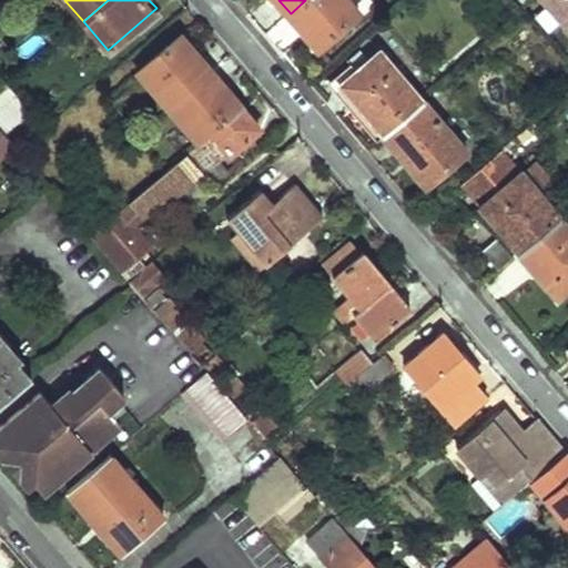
[(353,0),(305,0),(291,13),(320,48),(362,10),(353,0)]
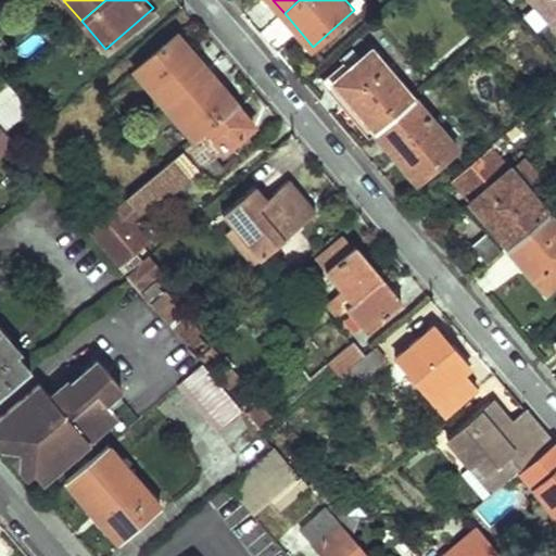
[(555,0),(528,0),(555,32),(555,0)]
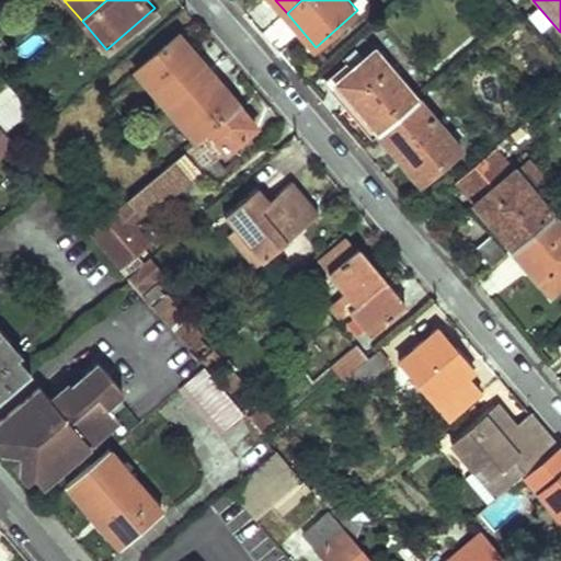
[(179,36),(135,73),(195,142),(239,105),(179,36)]
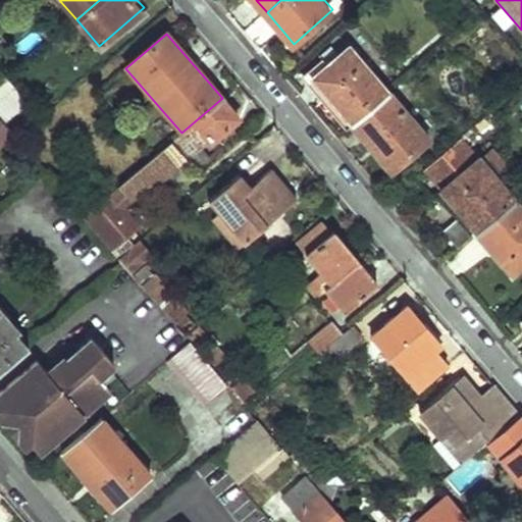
[(351,49),(315,80),(355,124),(389,94),(351,49)]
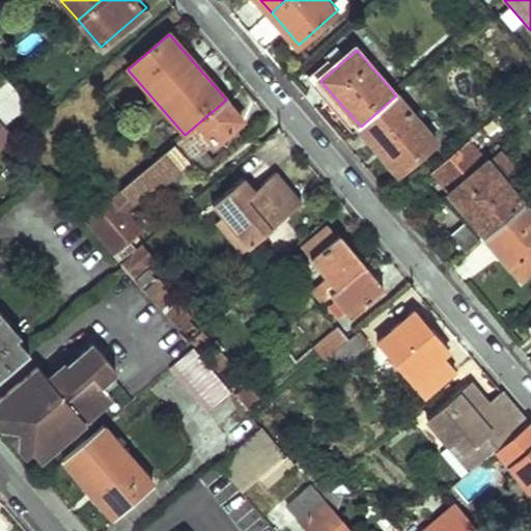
[(7,81),(0,86),(0,109),(18,93),(7,81)]
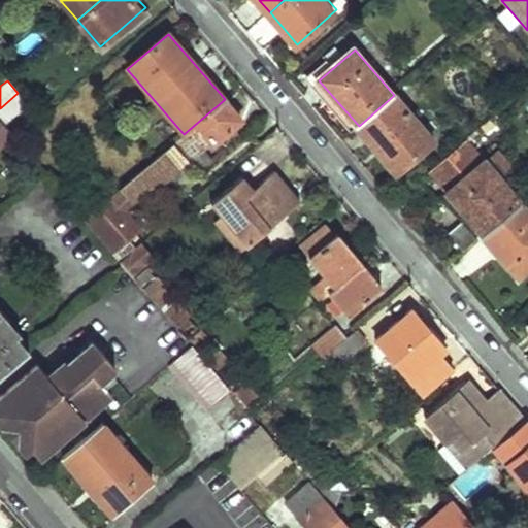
[(394,95),(359,126),(398,172),(434,140),(394,95)]
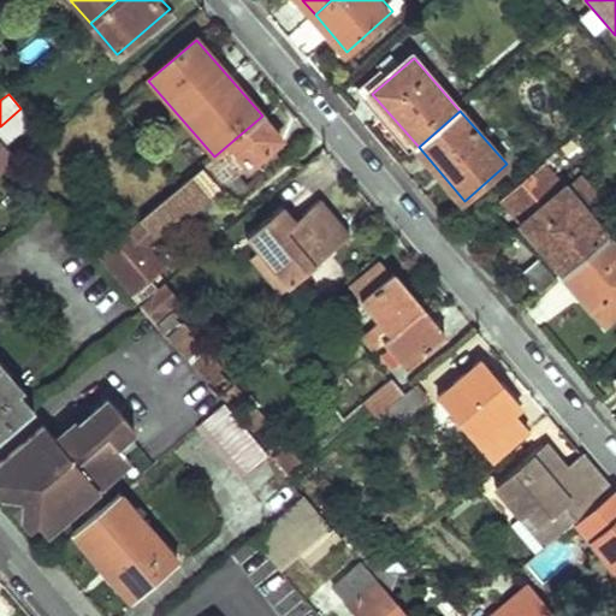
[(201,169),(219,188),(244,166),(247,169),(282,136),(262,116),(201,169)]
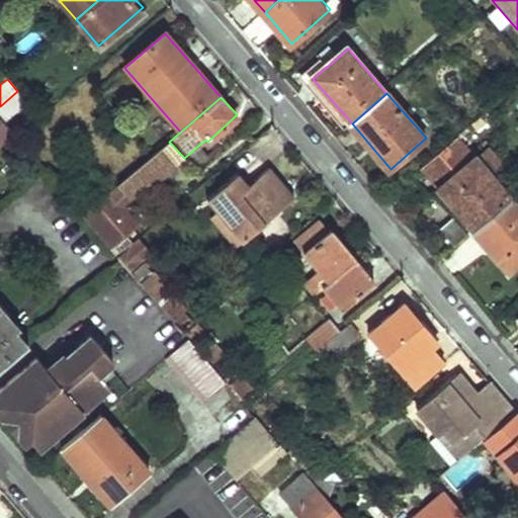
[(0,119),(0,145),(13,135),(0,119)]
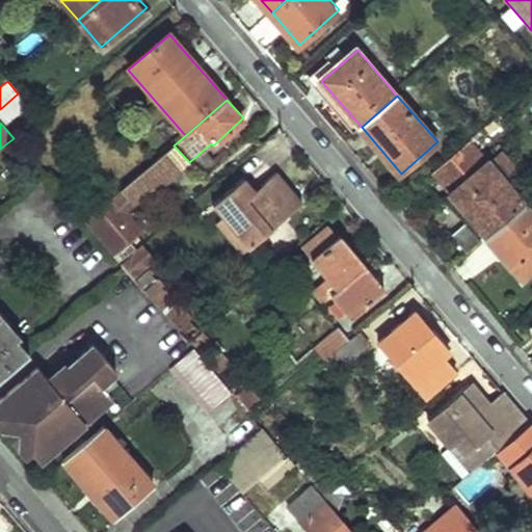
[(528,202),(473,139),(435,173),(490,235),(528,202)]
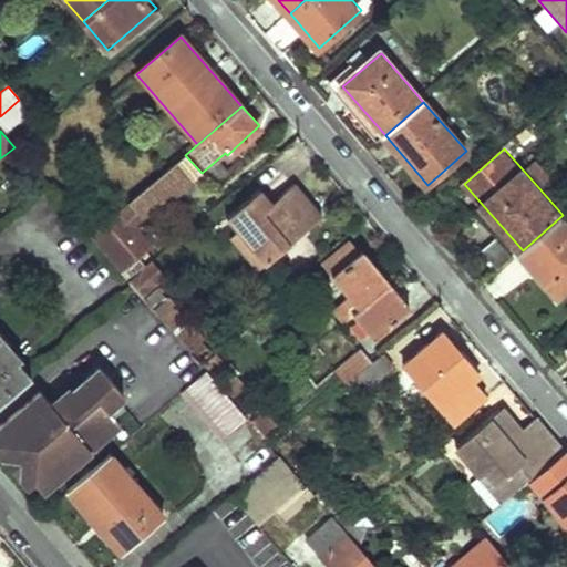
[(134,198),(151,216),(202,173),(185,155),(134,198)]
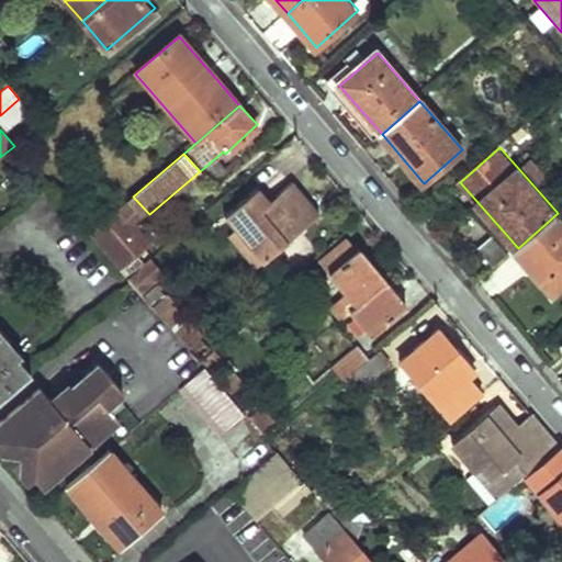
[(256,269),(271,257),(319,214),(291,182),(269,201),(257,188),(223,216),(235,231),(227,236),(256,269)]
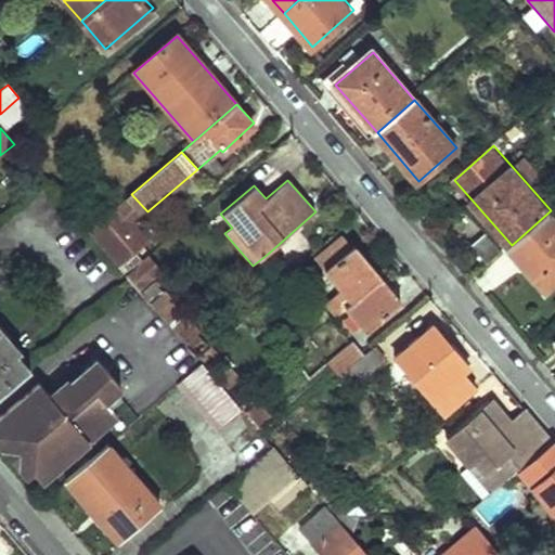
[(89,231),(119,266),(136,252),(147,242),(116,207),(89,231)]
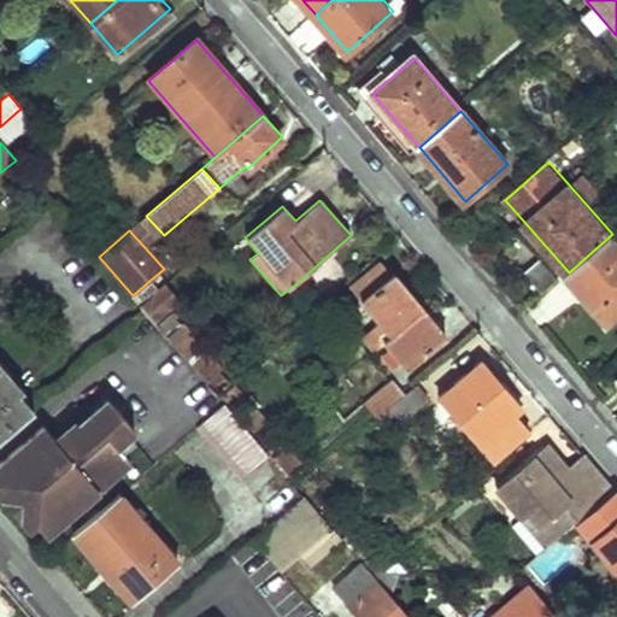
[(616,239),(612,234),(569,272),(611,323),(616,317),(616,239)]
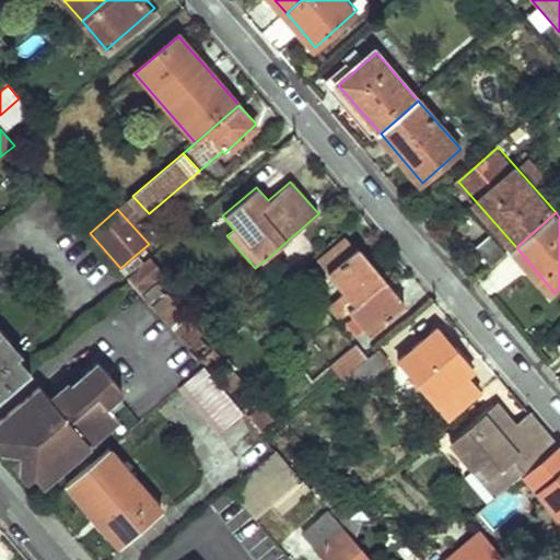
[(342,287),(327,300),(338,314),(348,306),(383,277),(359,247),(356,248),(347,237),(326,255),(336,267),(329,272),(342,287)]
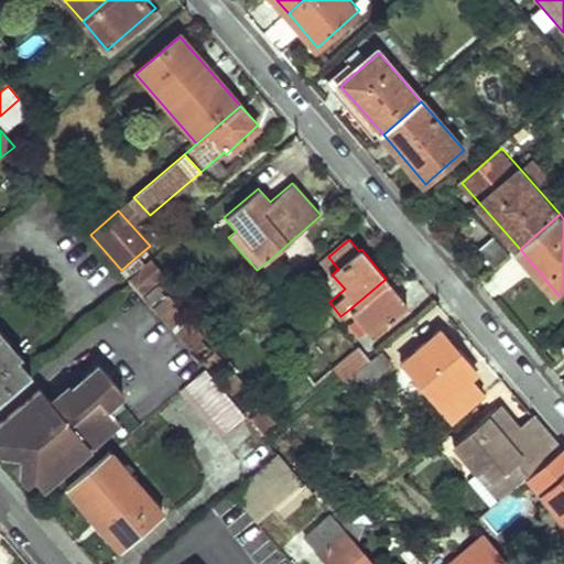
[(129,279),(145,264),(138,256),(121,270),(129,279)]
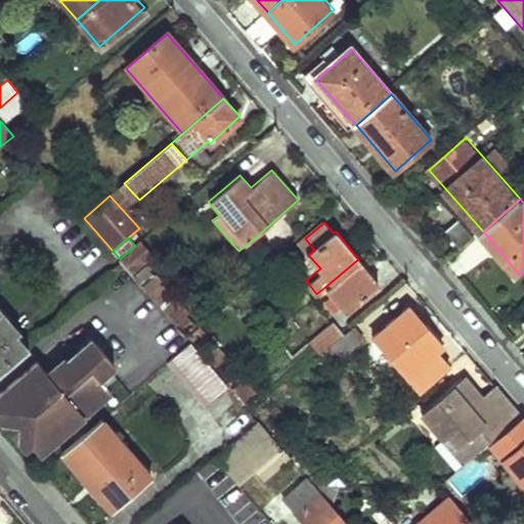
[(155,254),(142,239),(135,246),(120,259),(125,265),(132,273),(155,254)]
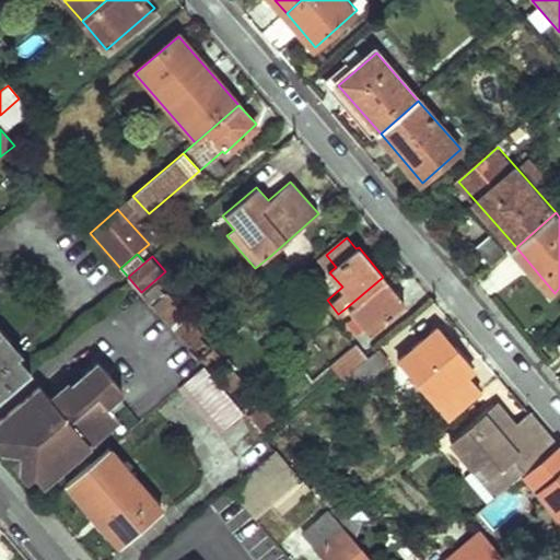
[(383,277),(348,306),(371,334),(407,304),(383,277)]
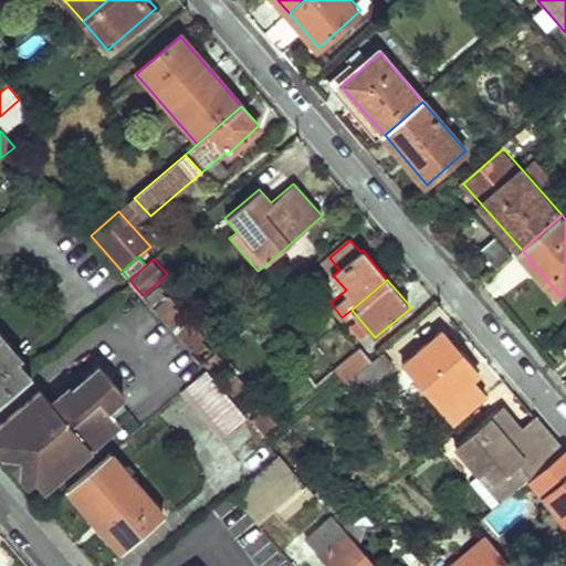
[(173,296),(160,306),(197,347),(208,337),(173,296)]
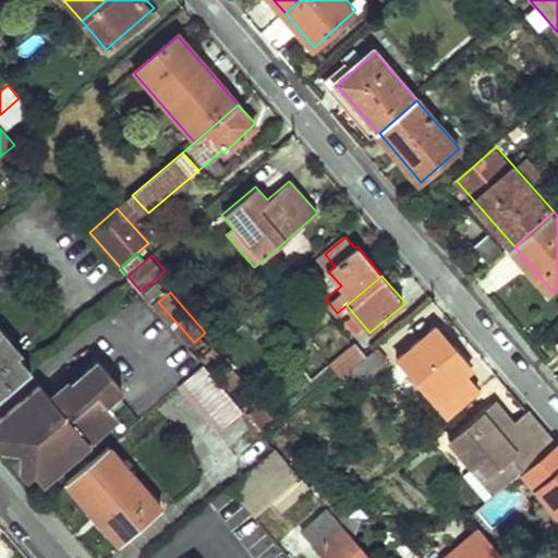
[(436,325),(401,355),(448,410),(471,390),(460,376),(471,366),(436,325)]
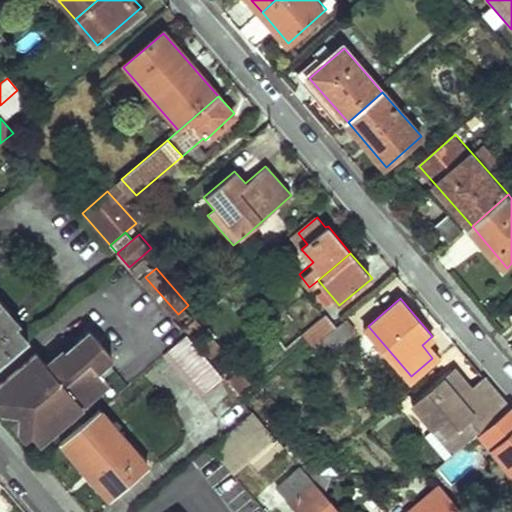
[(0,308),(0,363),(28,340),(0,308)]
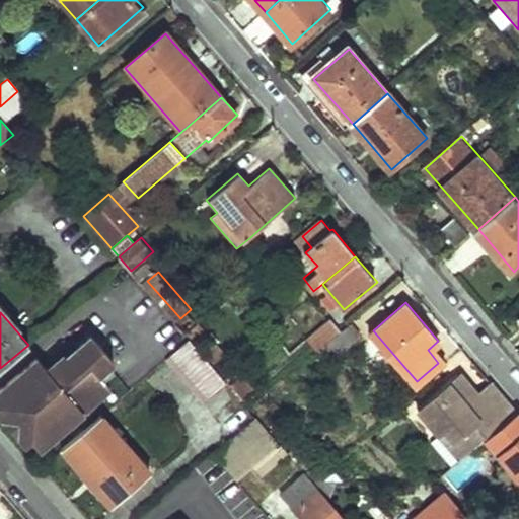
[(332,316),(309,337),(320,350),(328,343),(344,329),(332,316)]
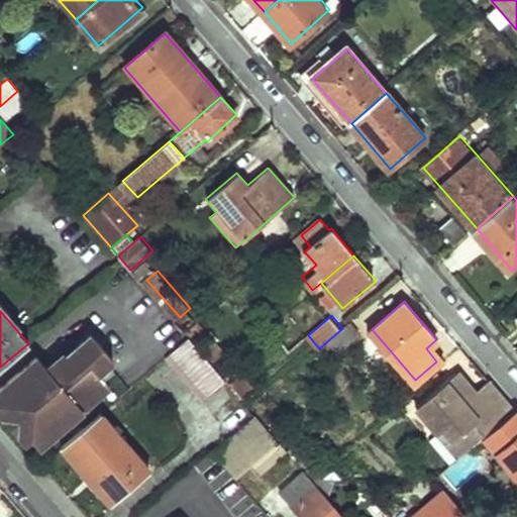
[(342,328),(327,341),(337,353),(362,333),(350,321),(342,328)]
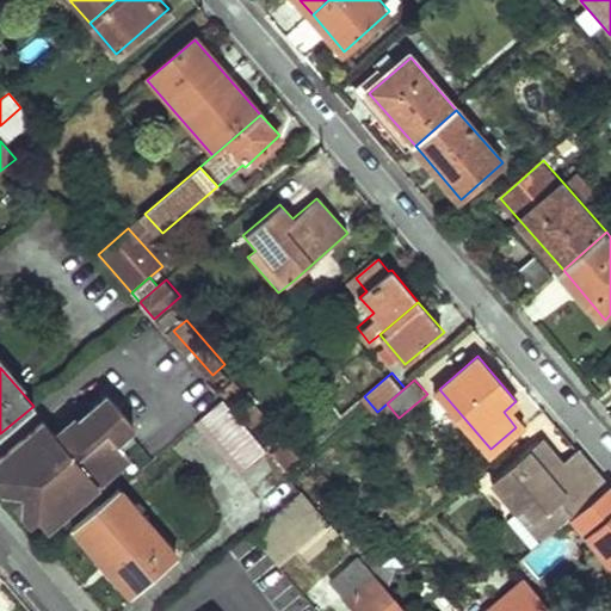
[(117,439),(135,424),(109,393),(94,405),(88,399),(74,412),(79,418),(90,430),(69,448),(59,437),(45,421),(0,460),(0,475),(48,530),(133,456),(117,439)]
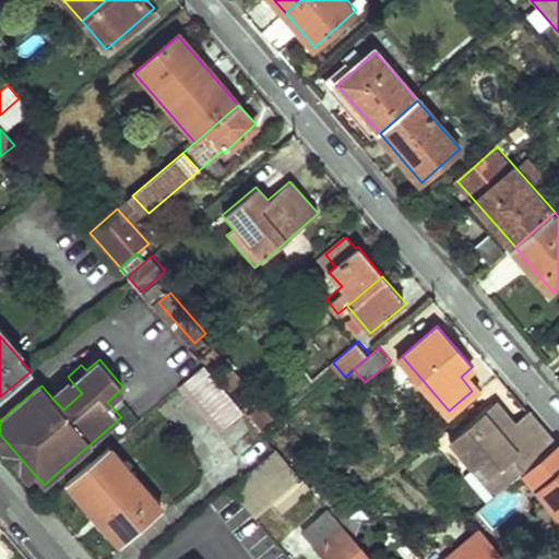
[(205,364),(182,384),(224,433),(248,413),(205,364)]
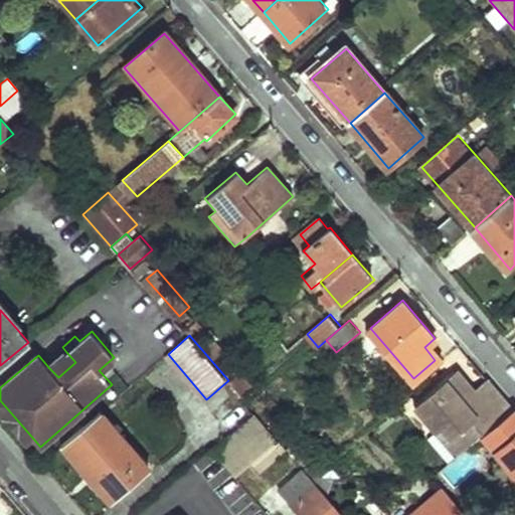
[(75,362),(66,352),(49,368),(58,377),(75,362)]
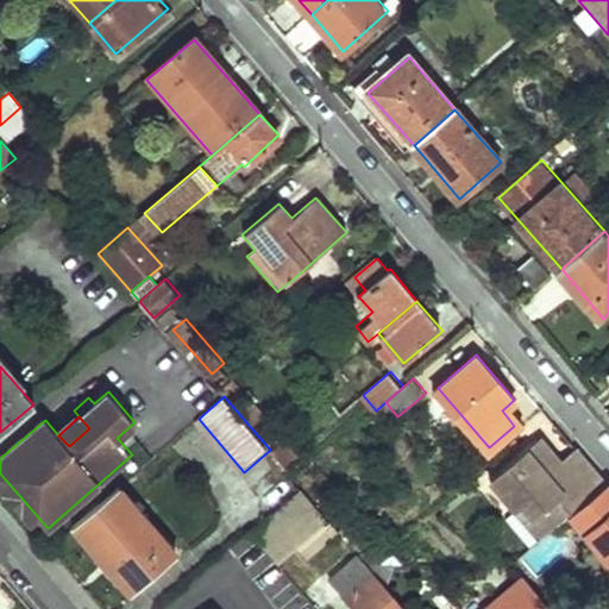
[(539,434),(491,476),(516,506),(522,501),(548,531),(570,513),(607,483),(576,446),(552,468),(546,460),(554,453),(539,434)]
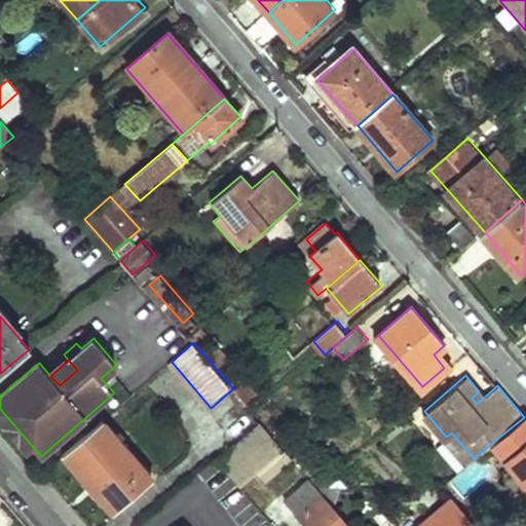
[(525,418),(524,417),(492,443),(525,482),(525,418)]
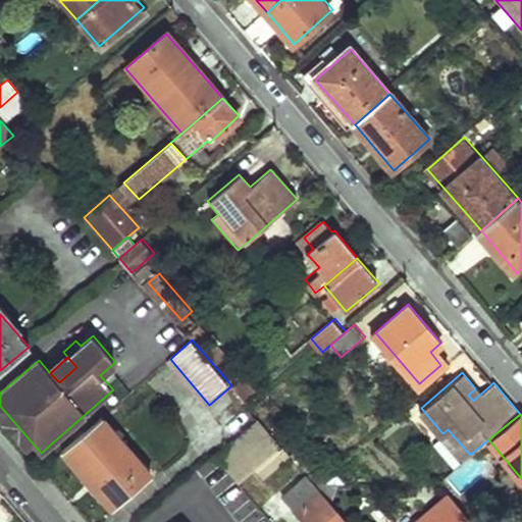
[(105,416),(66,450),(116,508),(155,474),(105,416)]
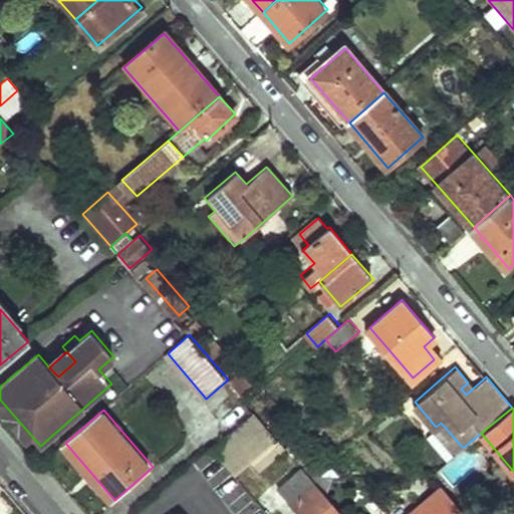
[(255,417),(216,449),(238,472),(254,458),(262,467),(283,448),(255,417)]
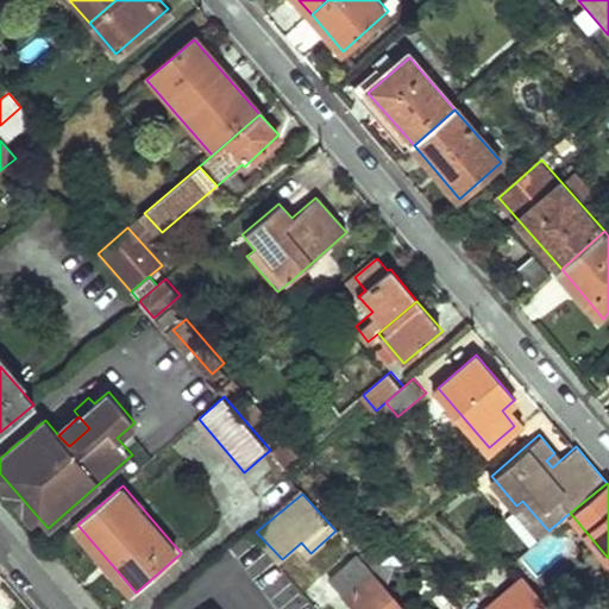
[(522,501),(516,506),(542,535),(548,531),(522,501)]
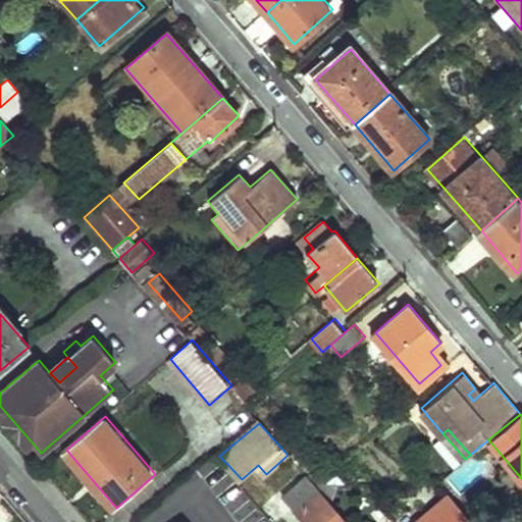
[(310,475),(285,497),(308,521),(351,521),(316,482),(310,475)]
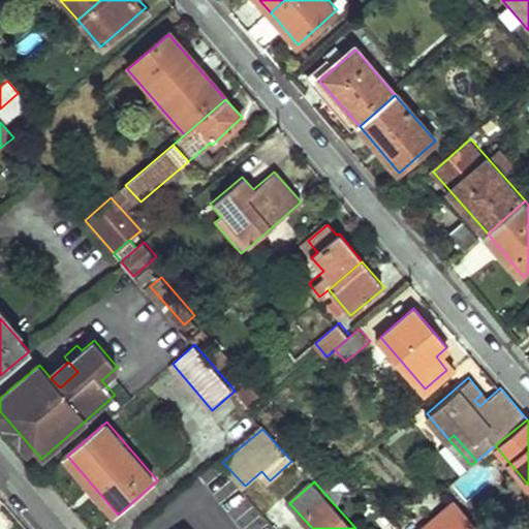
[(478,528),(455,500),(419,528),(478,528)]
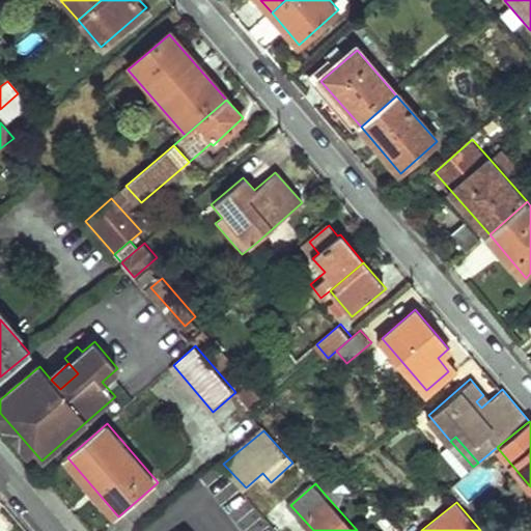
[(404,530),(420,530),(424,528),(418,520),(404,530)]
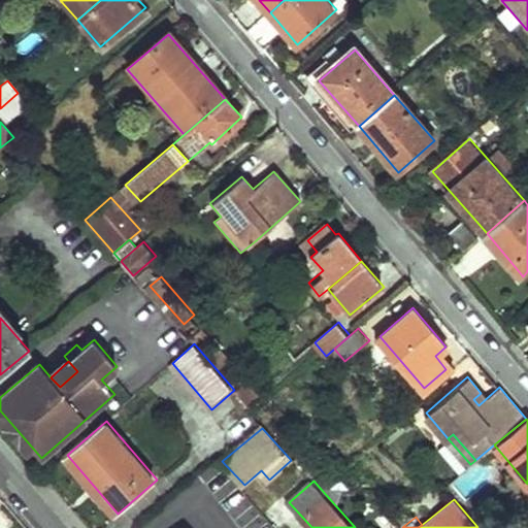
All buildings are outlined.
